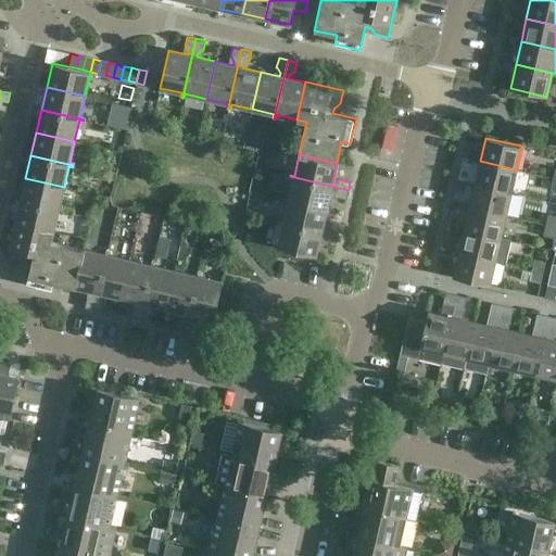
[(510,192),(516,169),(480,161),(475,185),(510,192)]
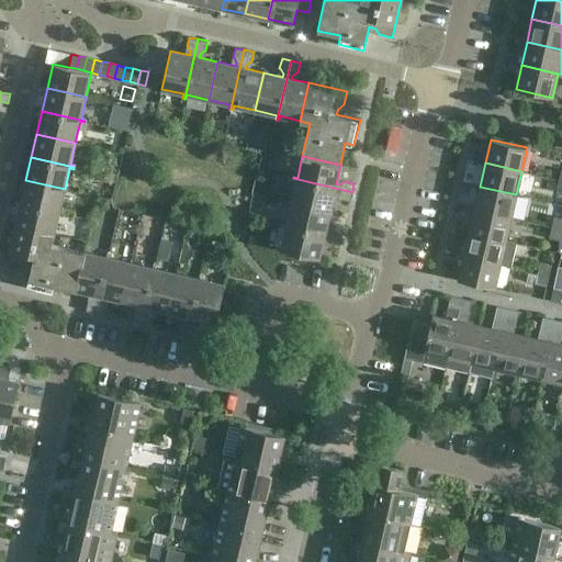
[(350,202),(352,192),(293,178),(292,180),(296,181),(291,202),(329,212),(334,193),(337,194),(340,199),(350,202)]
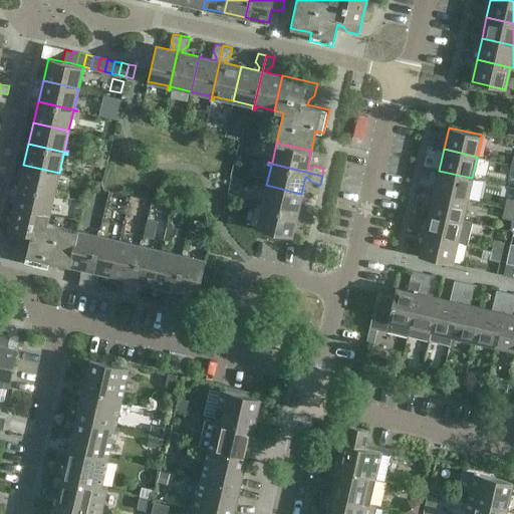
[(54,193),(59,173),(23,165),(19,186),(58,195),(58,193),(54,193)]
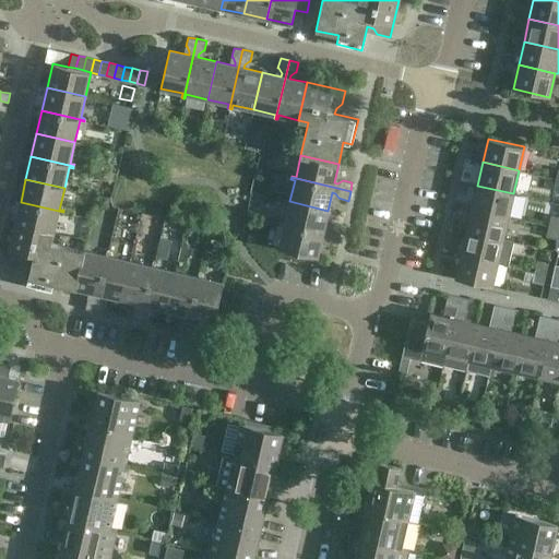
[(509,216),(513,193),(477,186),(472,209),(509,216)]
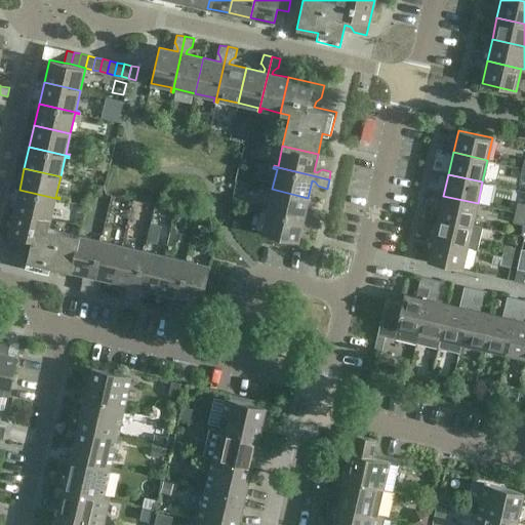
[(305,214),(308,198),(272,189),(268,209),(264,208),(264,209),(319,223),(321,214),(312,212),(307,215),(305,214)]
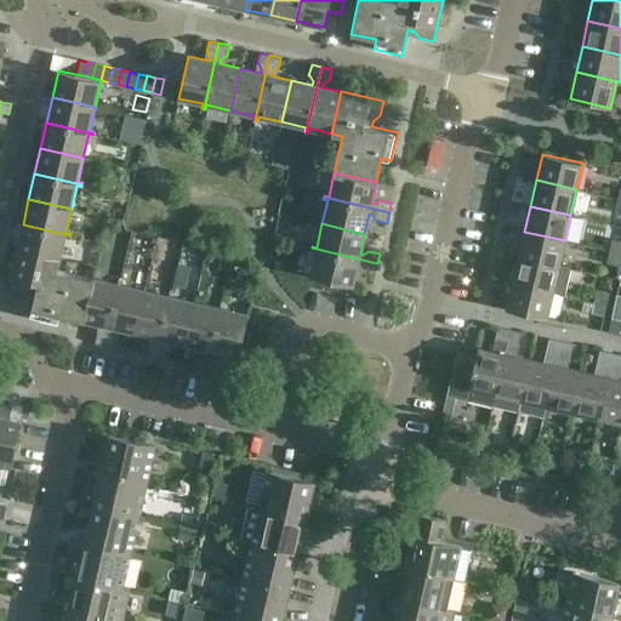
[(69,238),(70,235),(23,224),(17,250),(60,260),(64,237),(69,238)]
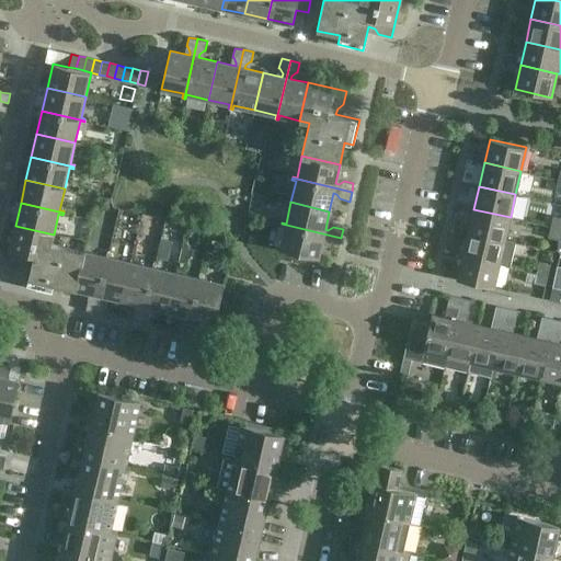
[(505,240),(511,217),(473,209),(468,232),(505,240)]
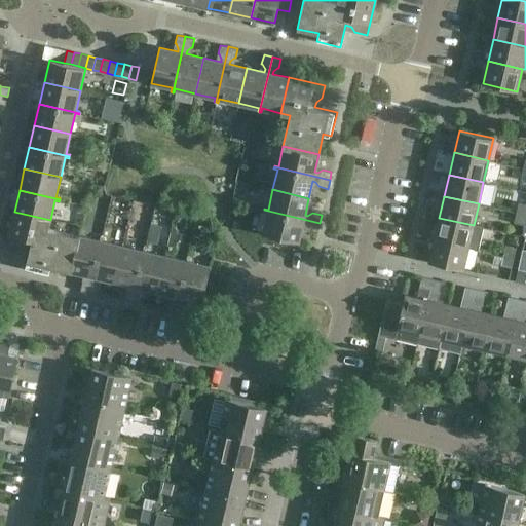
[(525,214),(525,203),(519,202),(517,213),(525,214)]
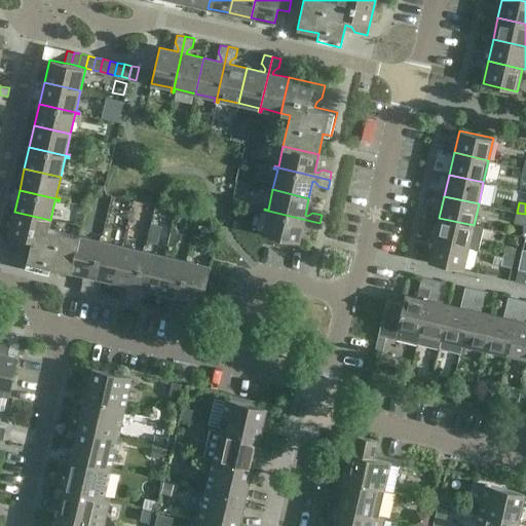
[(317,231),(320,223),(264,210),(263,212),(267,212),(262,233),(298,241),(302,224),(305,225),(308,229),(317,231)]
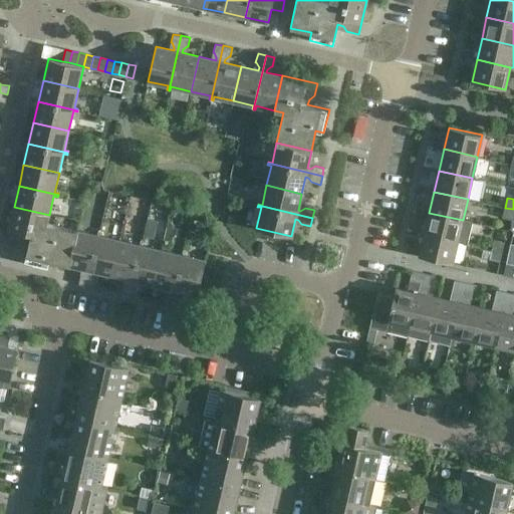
[(69,265),(77,230),(47,223),(49,215),(14,207),(6,240),(18,243),(23,240),(29,241),(24,263),(47,268),(49,260),(69,265)]
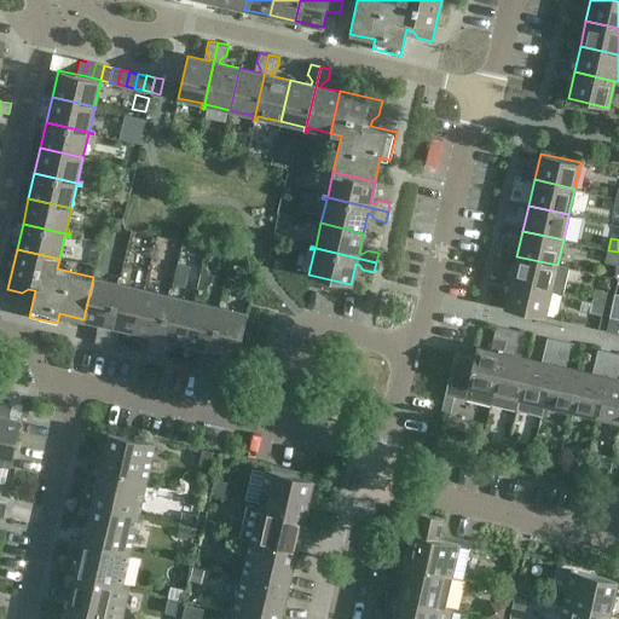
[(618,265),(618,258),(618,252),(608,250),(605,262),(618,265)]
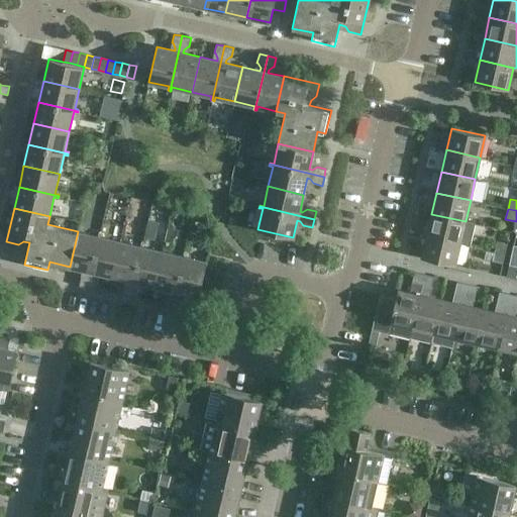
[(475,223),(466,221),(431,214),(426,235),(470,244),(475,223)]
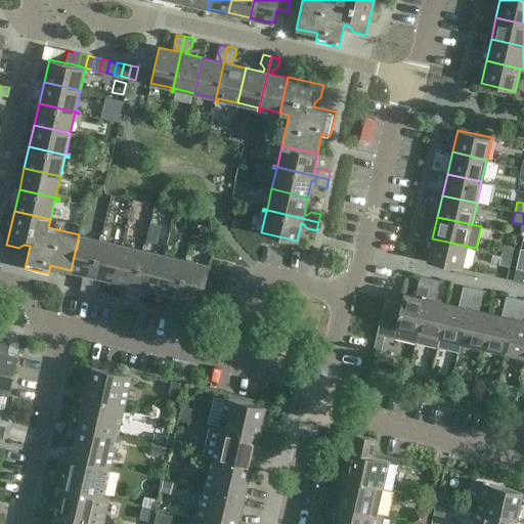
[(149,225),(145,245),(156,247),(160,227),(149,225)]
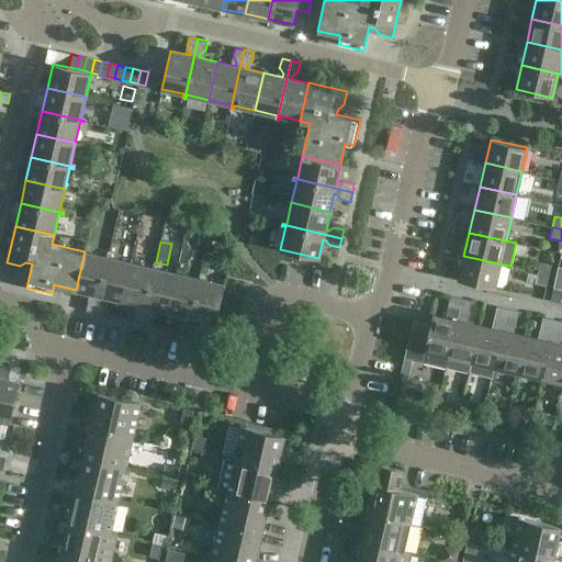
[(181,247),(178,263),(189,266),(192,250),(181,247)]
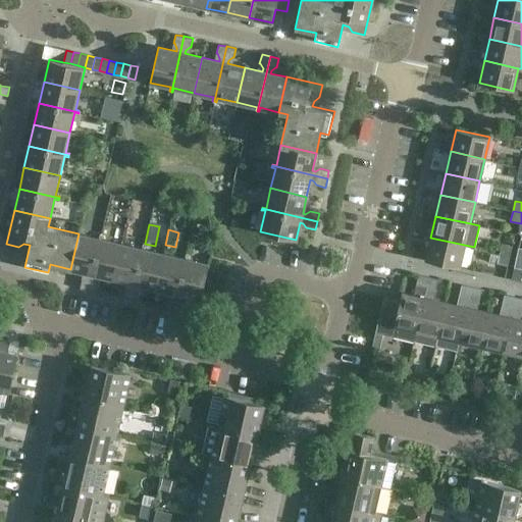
[(89,291),(101,235),(100,235),(99,239),(79,233),(70,269),(88,273),(87,276),(83,279),(82,278),(80,289),(89,291)]
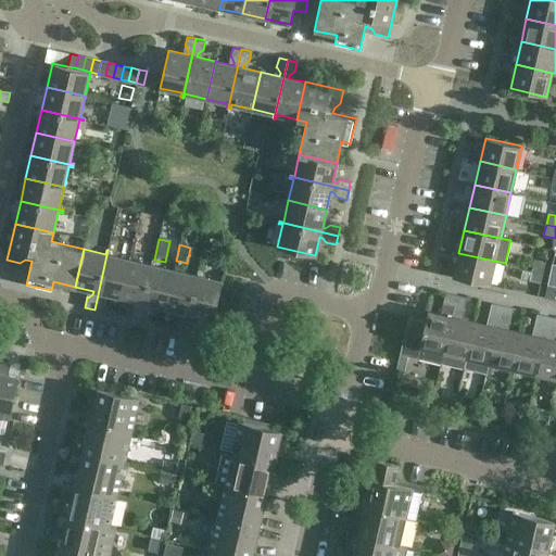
[(121,298),(129,260),(109,254),(109,251),(108,250),(95,310),(103,311),(105,302),(104,302),(102,297),(102,293),(121,298)]
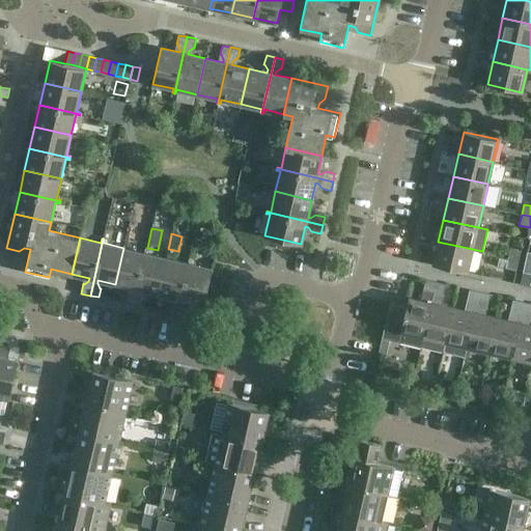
[(477,272),(482,251),(438,242),(432,264),(468,272),(468,270),(477,272)]
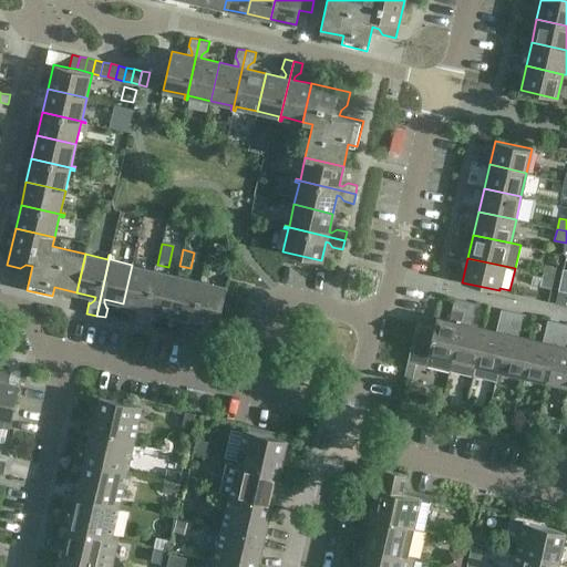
[(545,264),(543,275),(554,278),(557,267),(545,264)]
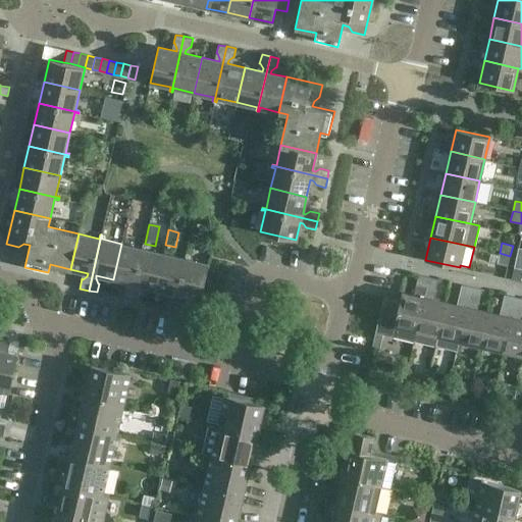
[(132,300),(144,245),(143,244),(142,248),(121,244),(113,279),(131,283),(129,285),(125,290),(124,290),(122,298),(132,300)]
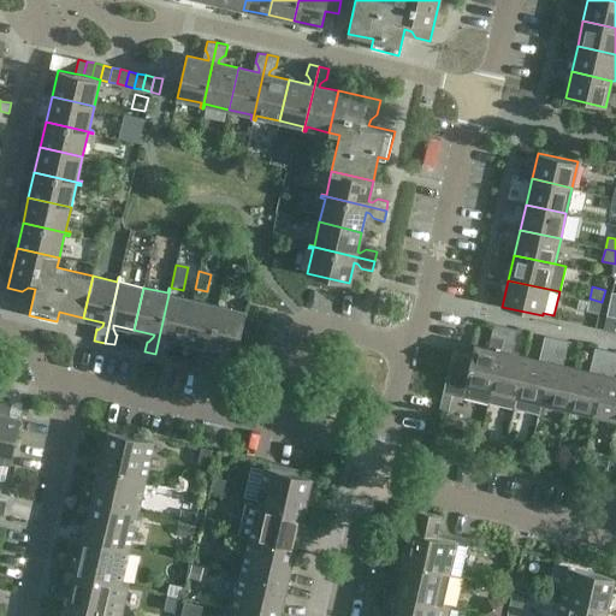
[(184,342),(194,300),(171,294),(172,289),(170,289),(155,354),(165,356),(167,347),(166,345),(164,341),(164,337),(184,342)]
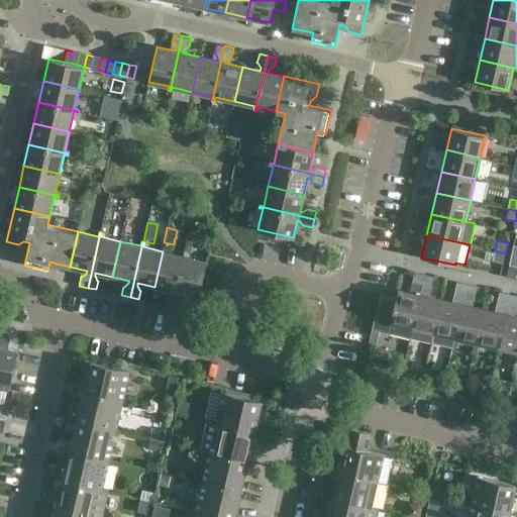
[(503,264),(505,253),(495,250),(492,261),(503,264)]
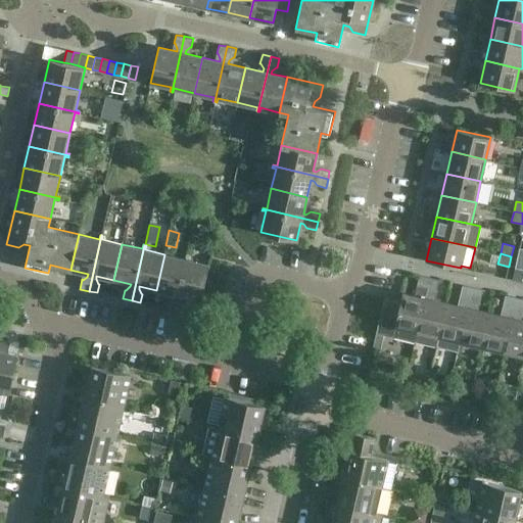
[(175,311),(188,254),(186,254),(185,258),(164,254),(156,290),(174,293),(173,296),(169,300),(168,299),(165,308),(175,311)]
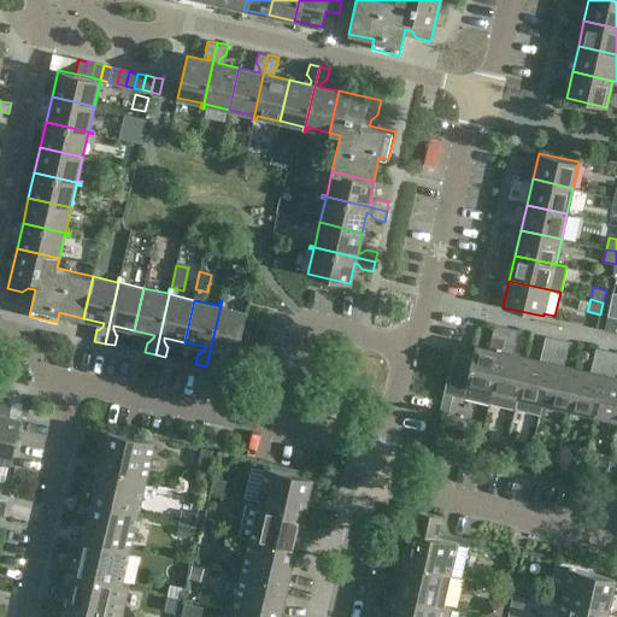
[(223,301),(222,300),(206,366),(216,369),(218,358),(217,358),(215,352),(215,348),(238,353),(247,311),(222,306),(223,301)]
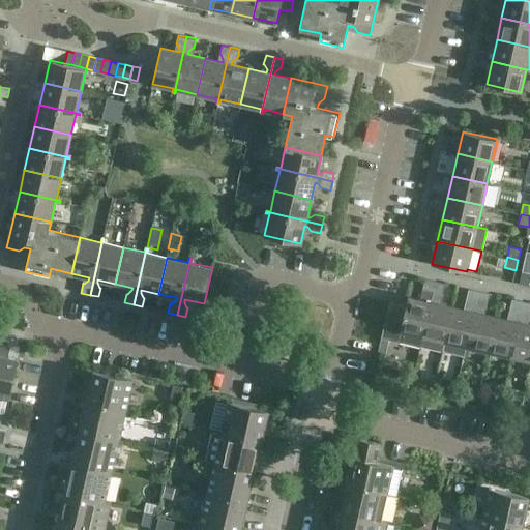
[(433,292),(435,282),(424,278),(422,290),(433,292)]
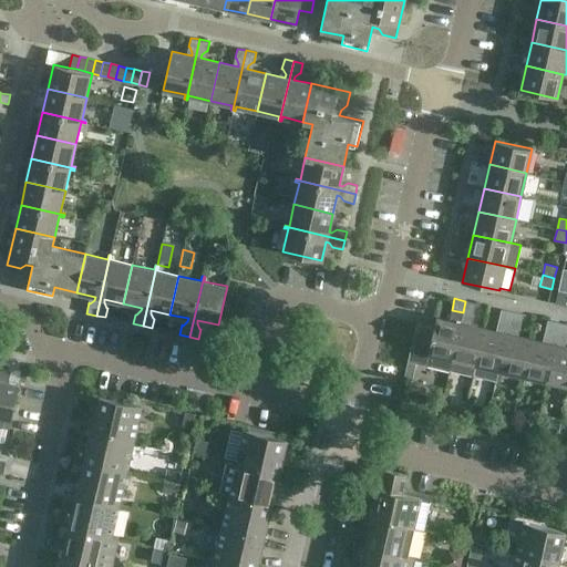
[(475,366),(484,328),(472,325),(472,323),(471,317),(471,315),(474,315),(476,303),(465,301),(463,312),(461,322),(452,360),(475,366)]
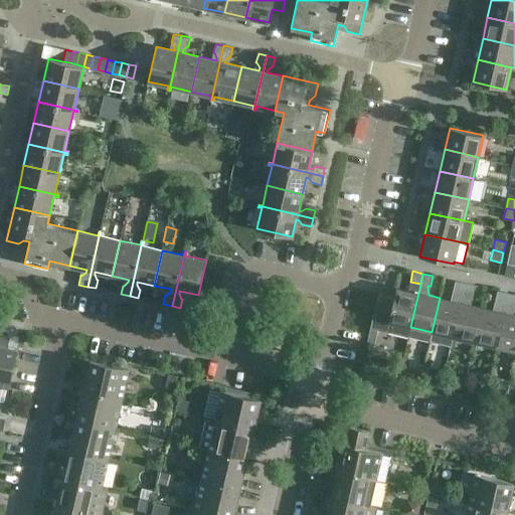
[(461,303),(465,283),(456,281),(453,292),(456,292),(455,294),(451,299),(451,300),(440,298),(432,332),(430,341),(451,346),(453,336),(461,303)]
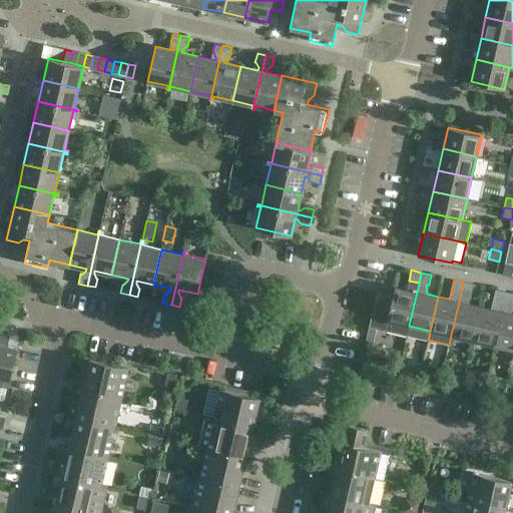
[(409,326),(417,292),(419,283),(409,281),(407,290),(395,287),(393,297),(377,293),(369,327),(387,331),(389,321),(409,326)]
